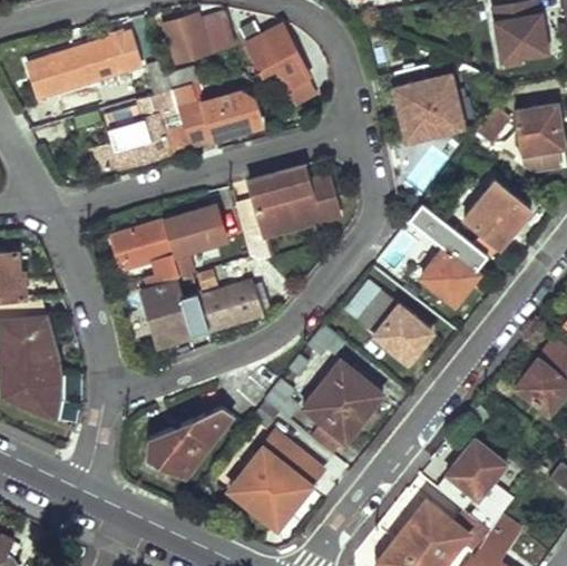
[(533,0),(520,0),(494,6),(504,56),(548,47),(540,10),(535,11),(533,0)]
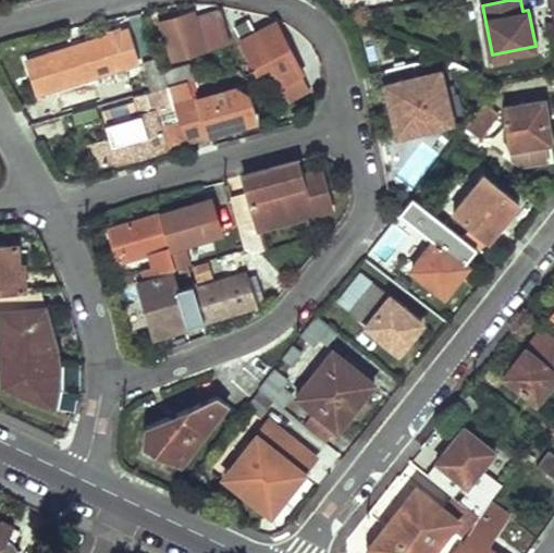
[(365,9),(345,12),(347,20),(366,28),(365,9)]
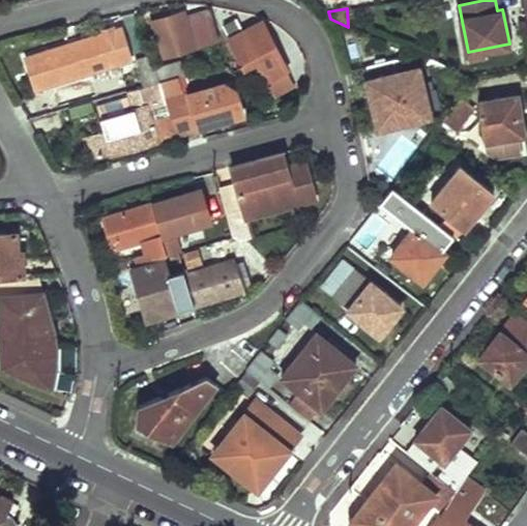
[(181,12),(149,22),(160,56),(216,40),(207,11),(184,19),(181,12)]
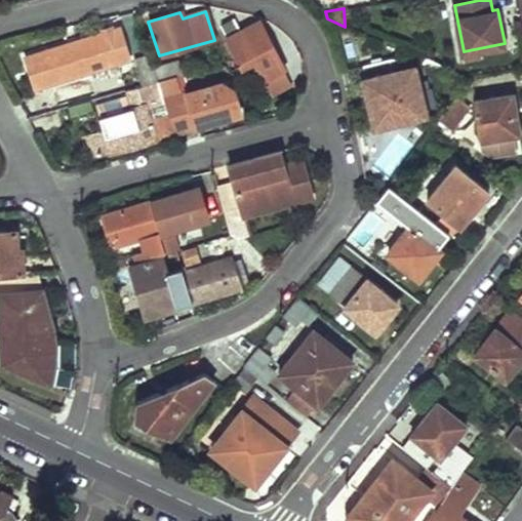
[(233,18),(219,25),(241,64),(251,58),(262,80),(254,83),(271,92),(290,83),(258,21),(239,30),(233,18)]
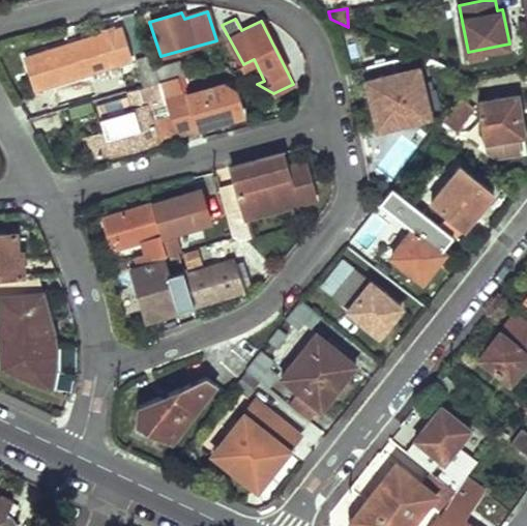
[(119,27),(70,41),(81,70),(94,66),(124,57),(127,56),(119,27)]
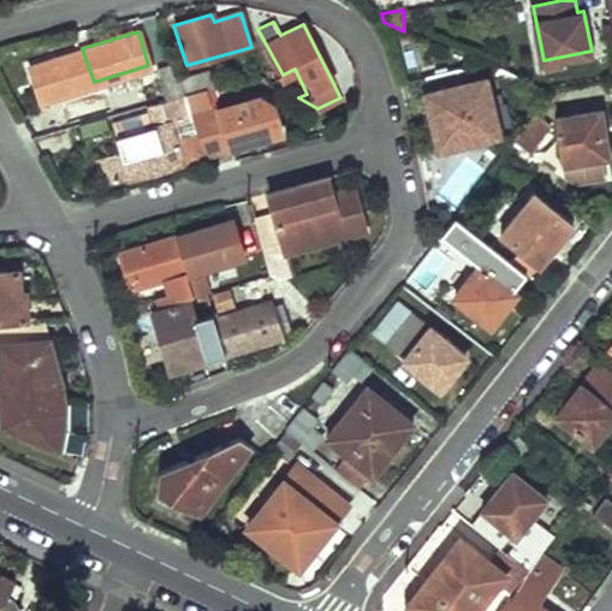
[(82,48),(27,66),(37,99),(94,82),(82,48)]
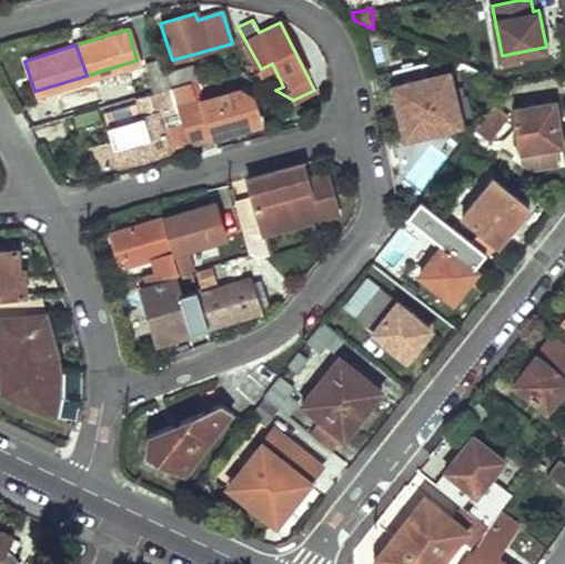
[(162,59),(141,66),(151,91),(172,86),(162,59)]
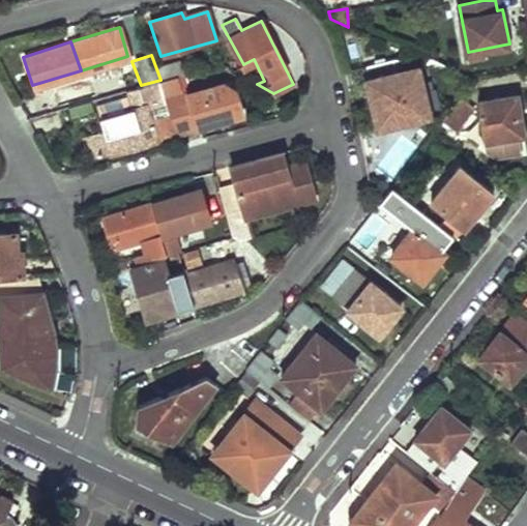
[(124,57),(94,66),(98,77),(127,67),(124,57)]
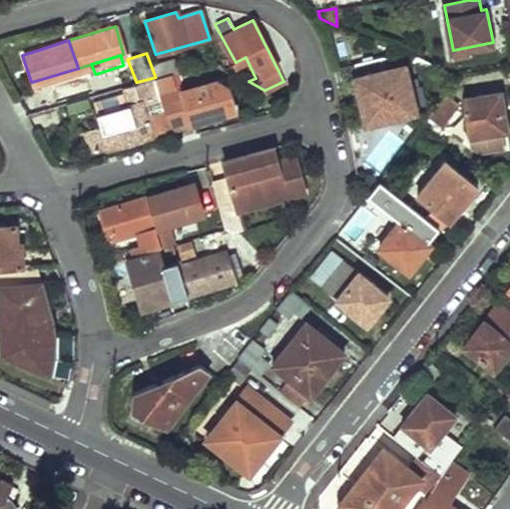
[(398,55),(378,58),(352,64),(355,76),(352,76),(363,122),(412,111),(398,55)]
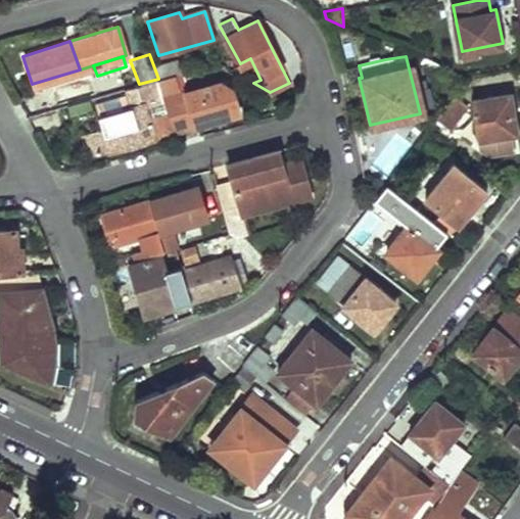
[(228,81),(189,92),(182,94),(175,74),(158,79),(173,131),(238,113),(228,81)]
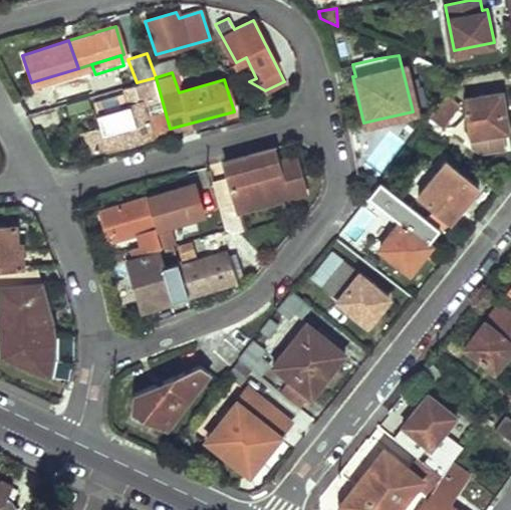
[(170,129),(156,77),(137,82),(130,84),(136,103),(98,113),(101,128),(80,134),(86,155),(171,131),(170,129)]
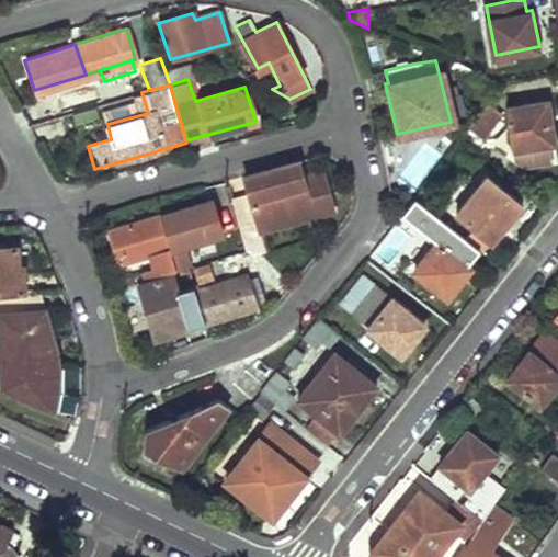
[(88,87),(63,94),(67,111),(92,103),(88,87)]
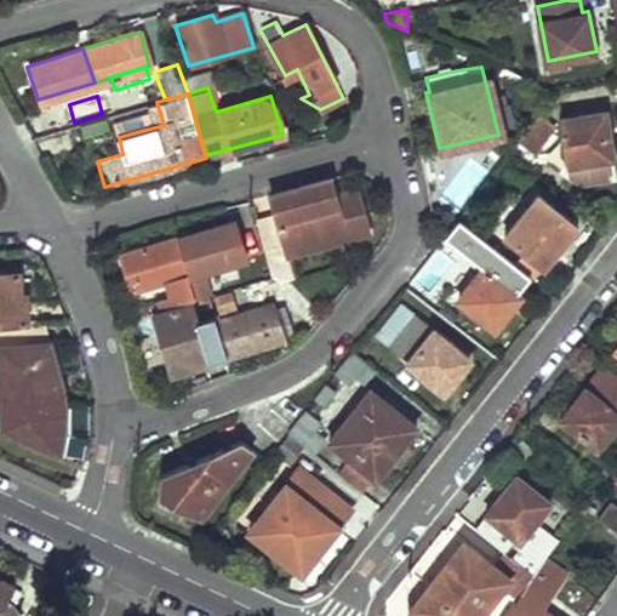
[(559,119),(570,171),(583,181),(610,176),(603,137),(609,136),(604,110),(559,119)]
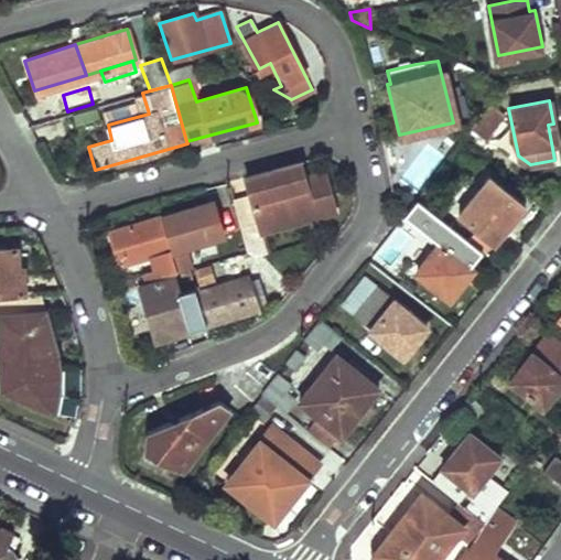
[(491,105),(471,129),(483,139),(504,116),(491,105)]
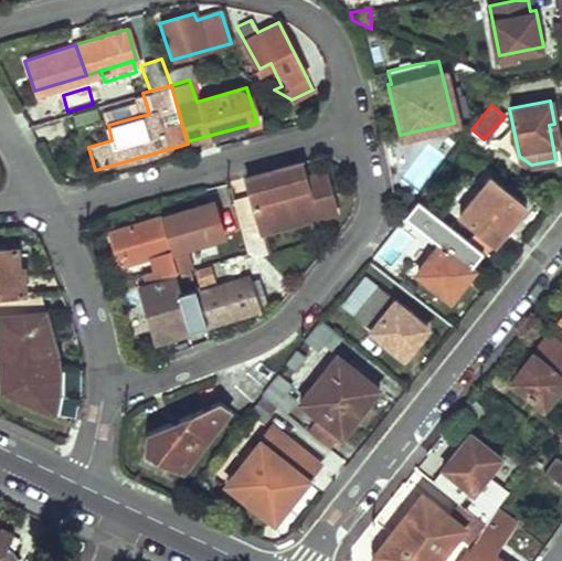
[(250,197),(232,201),(246,255),(252,256),(255,257),(264,255),(258,236),(296,225),(294,217),(331,205),(325,180),(306,186),(304,177),(300,161),(253,176),(244,178),(250,197)]
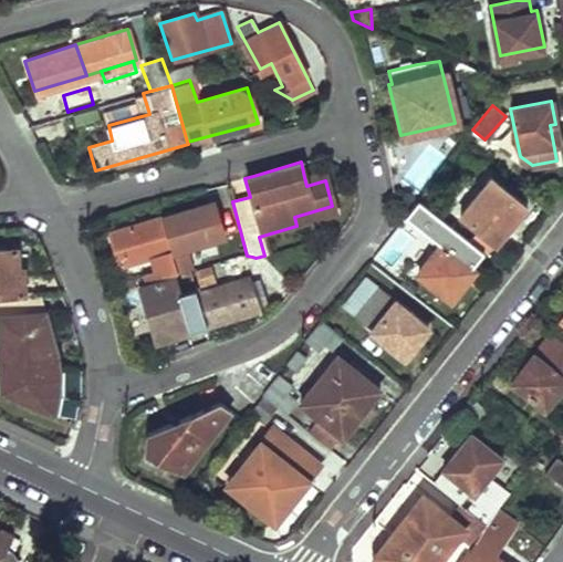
[(323,172),(304,177),(306,186),(325,180),(323,172)]
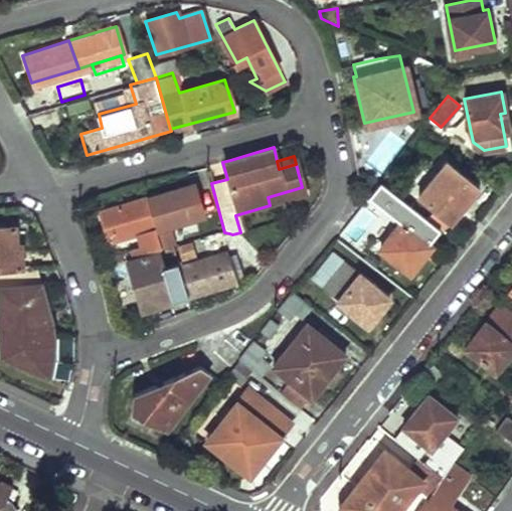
[(449,162),(420,198),(452,223),(481,187),(449,162)]
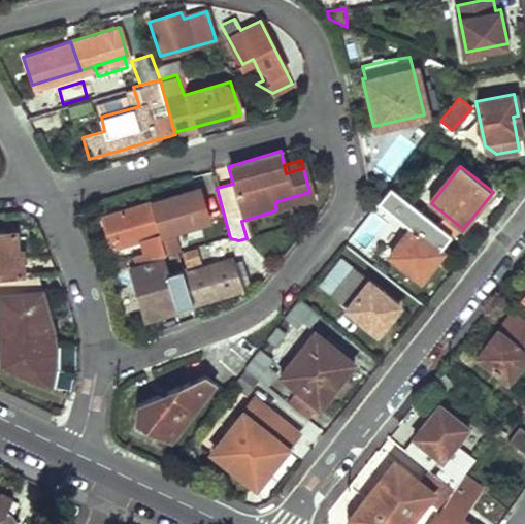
[(413,205),(388,186),(379,198),(368,209),(383,221),(392,208),(403,218),(413,205)]
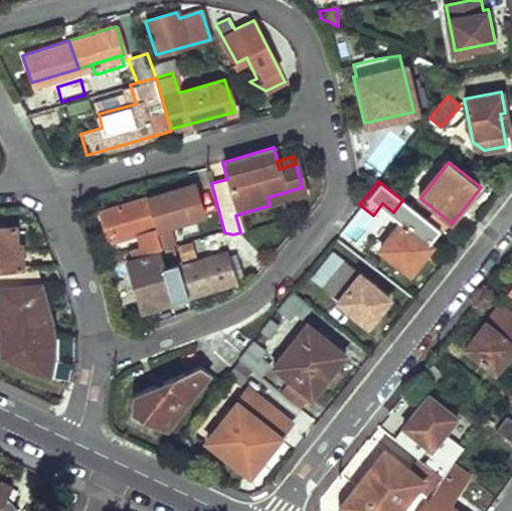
[(192,185),(144,198),(154,230),(165,227),(201,217),(192,185)]
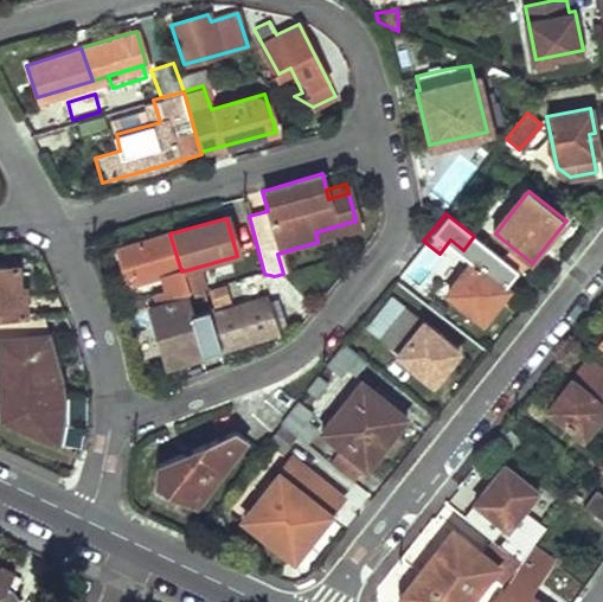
[(355,221),(315,232),(318,242),(359,230),(355,221)]
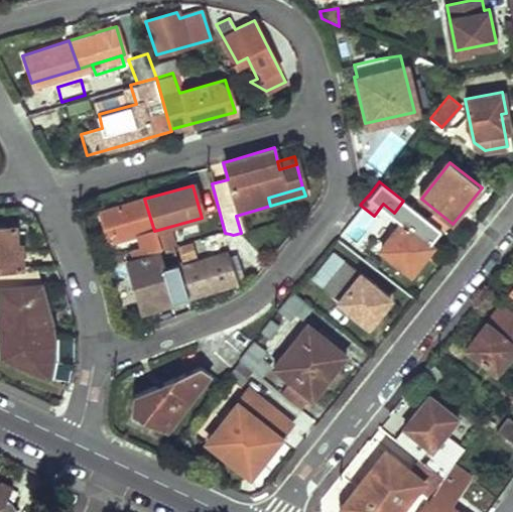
[(154,231),(144,199),(101,212),(109,242),(136,234),(140,249),(130,251),(132,259),(149,254),(157,252),(160,251),(154,231)]
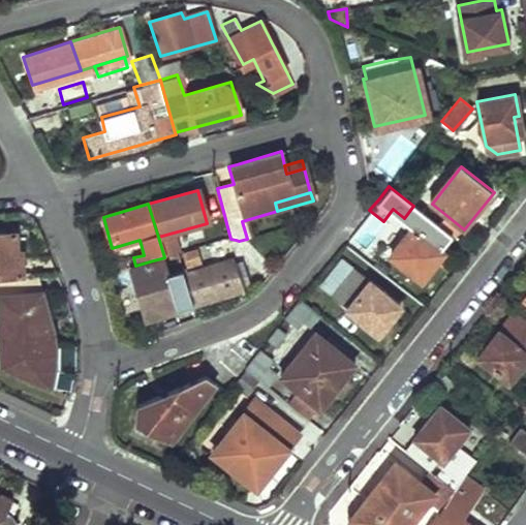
[(404,244),(391,259),(421,283),(432,269),(430,267),(441,252),(404,222),(394,236),(404,244)]
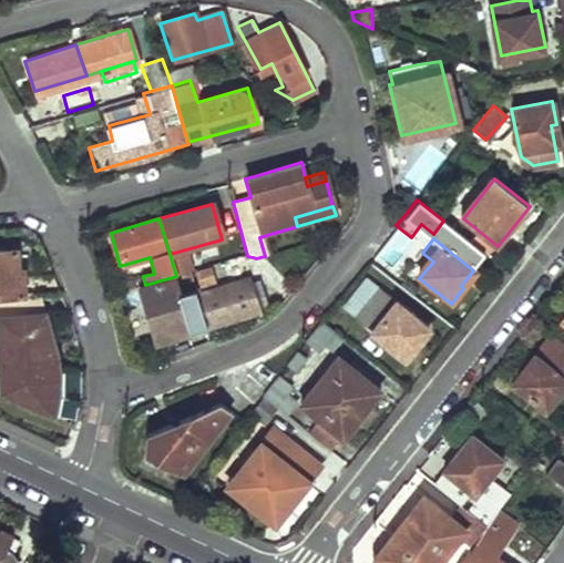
[(194,249),(198,265),(222,257),(217,242),(194,249)]
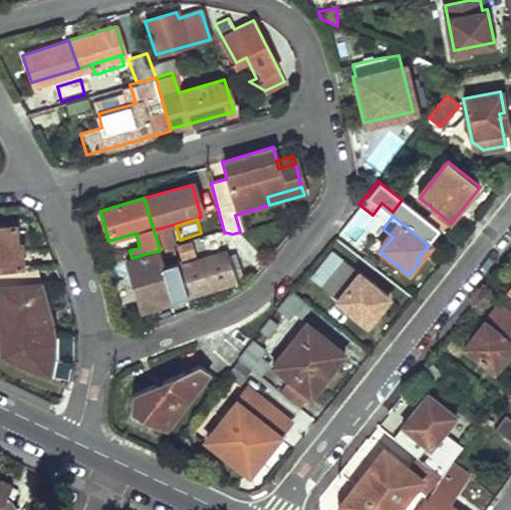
[(0,269),(23,268),(21,247),(15,247),(14,226),(0,226),(0,269)]
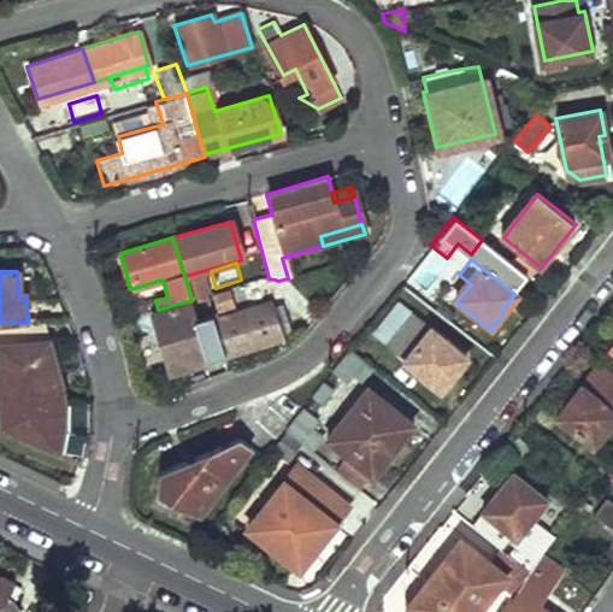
[(184,276),(192,300),(204,296),(198,272),(184,276)]
